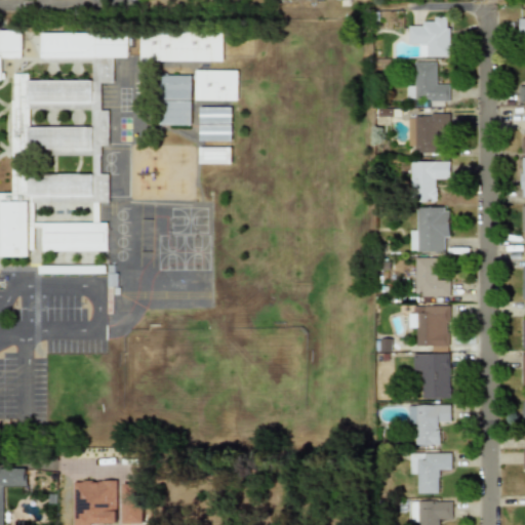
[(451,57),(451,15),(430,15),(430,26),(407,26),(407,46),(418,46),(418,57),(451,57)]
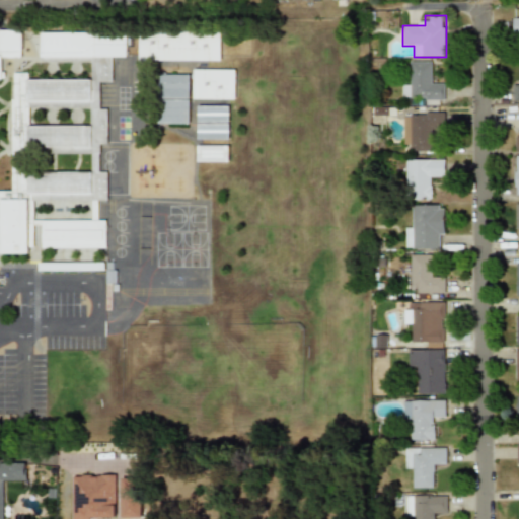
[(21,29),(0,29),(0,79),(1,79),(1,57),(21,57),(21,29)]
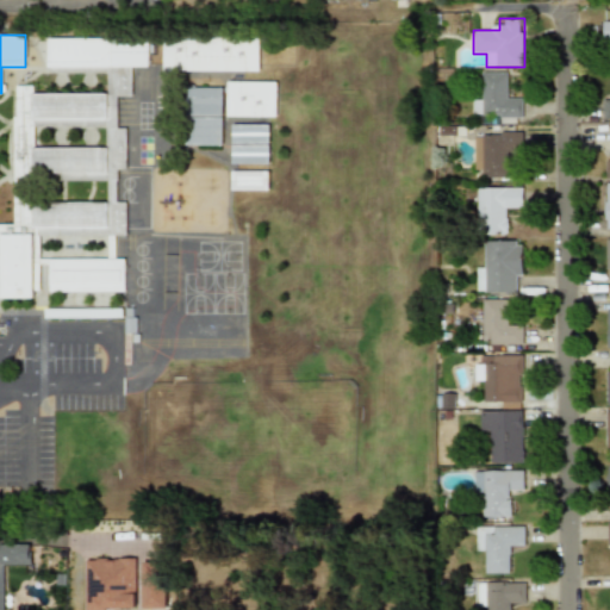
[(257,35),(162,35),(162,72),(257,72),(257,35)]
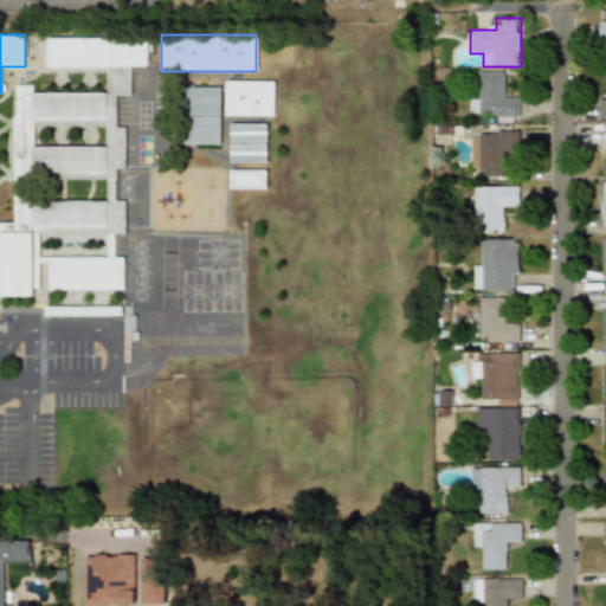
[(123,230),(123,201),(114,201),(114,167),(123,167),(123,127),(115,127),(115,95),(129,96),(129,66),(148,66),(148,39),(47,38),(46,71),(105,72),(105,94),(32,92),(32,85),(13,84),(12,223),(0,223),(0,296),(31,296),(32,243),(34,243),(34,229),(123,230)]
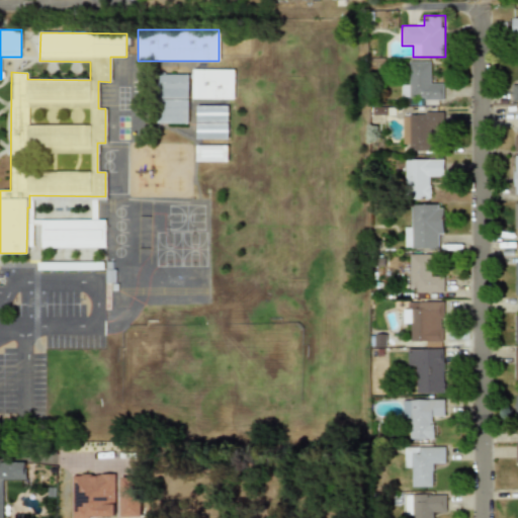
[(412,81),(402,81),(402,100),(443,100),(443,82),(432,82),(432,61),(412,61),(412,81)]
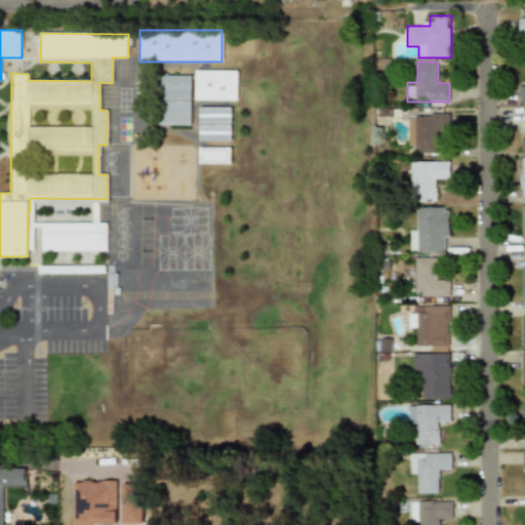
[(238,70),(195,70),(195,102),(238,102),(238,70)]
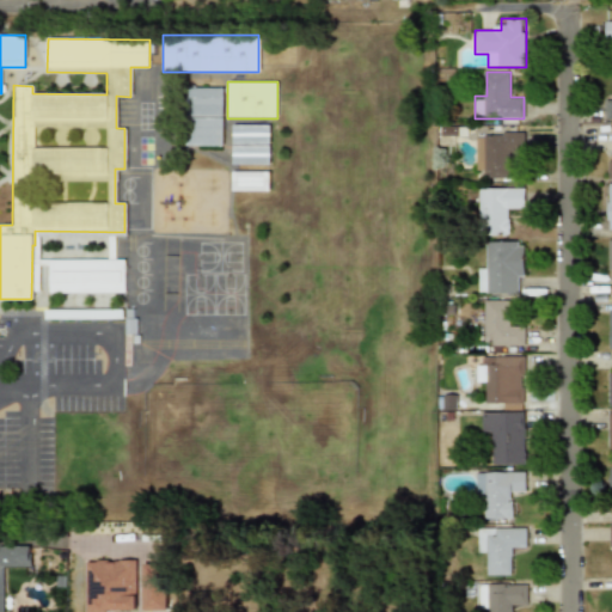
[(221,87),(187,87),(188,146),(222,146),(221,87)]
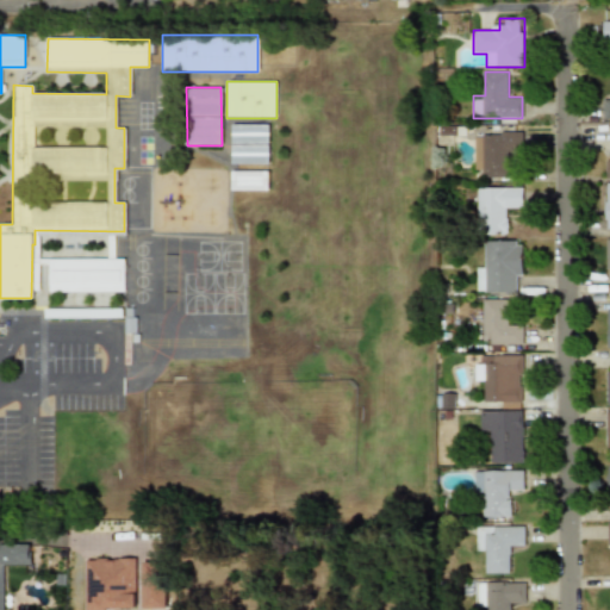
[(267,165),(267,124),(231,124),(231,165),(267,165)]
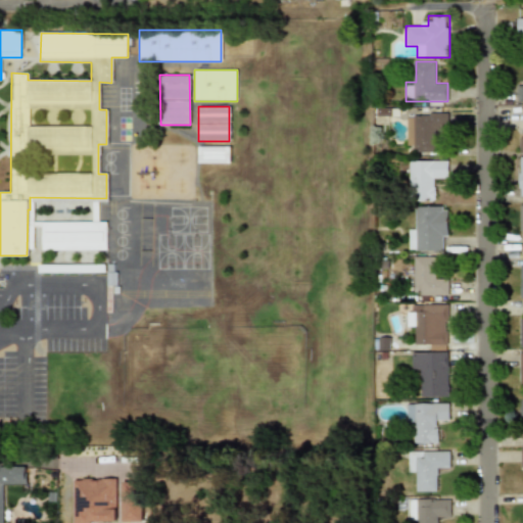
[(439,114),(407,114),(407,152),(439,152),(439,114)]
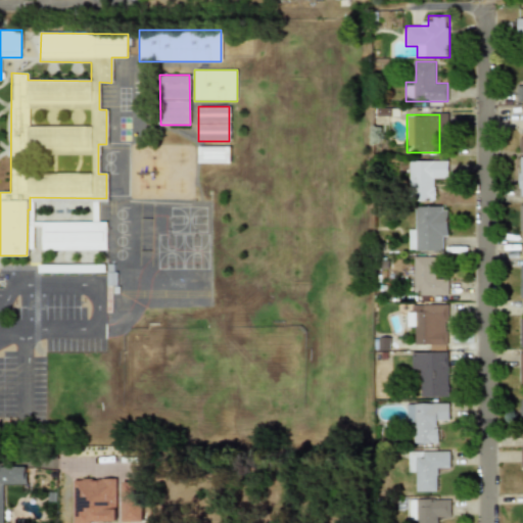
[(198,163),(229,163),(229,146),(198,146),(198,163)]
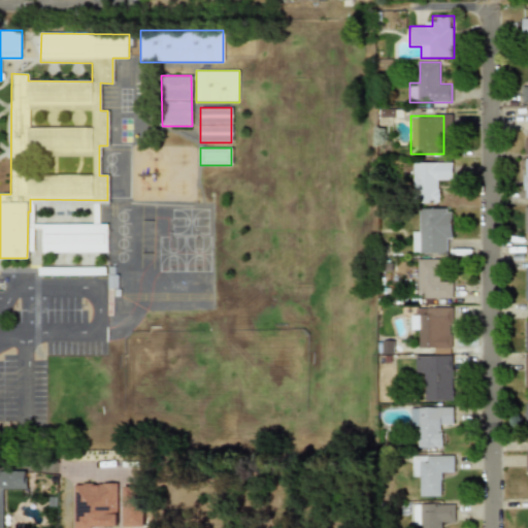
[(441,203),(441,182),(452,182),(452,162),(411,162),(413,203),(441,203)]
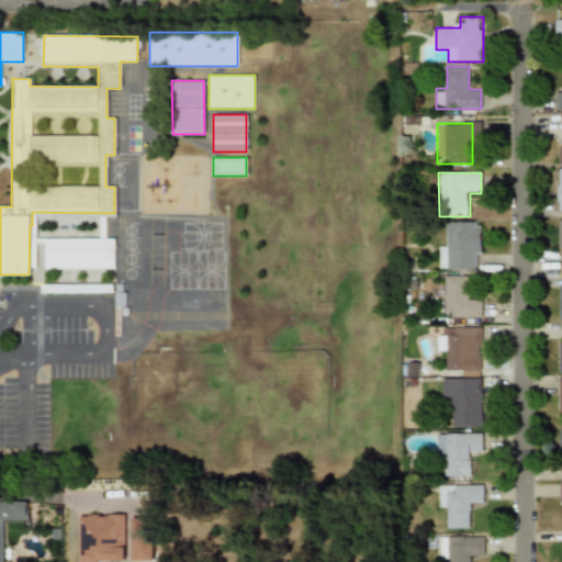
[(440,269),(475,269),(475,259),(481,259),(481,221),(449,221),(449,244),(440,244),(440,269)]
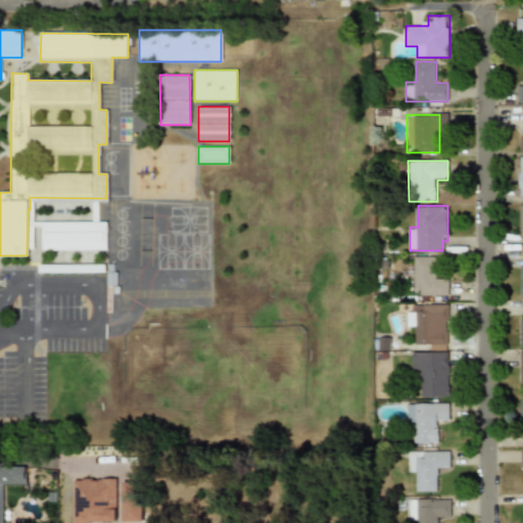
[(42,249),(107,249),(107,222),(42,222),(42,249)]
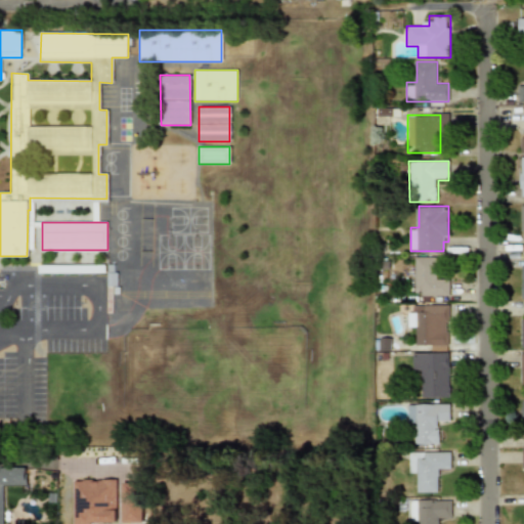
[(448,296),(448,277),(437,277),(437,263),(411,262),(411,295),(448,296)]
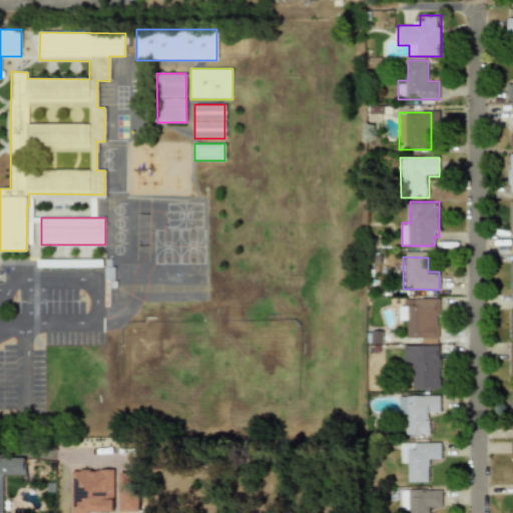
[(410,299),(410,308),(400,308),(400,321),(409,321),(409,344),(439,343),(439,298),(410,299)]
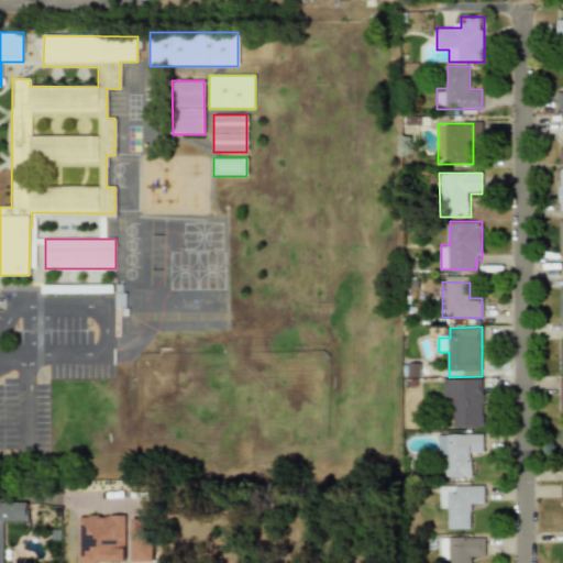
[(442,379),(442,400),(453,400),(453,428),(482,428),(482,379),(442,379)]
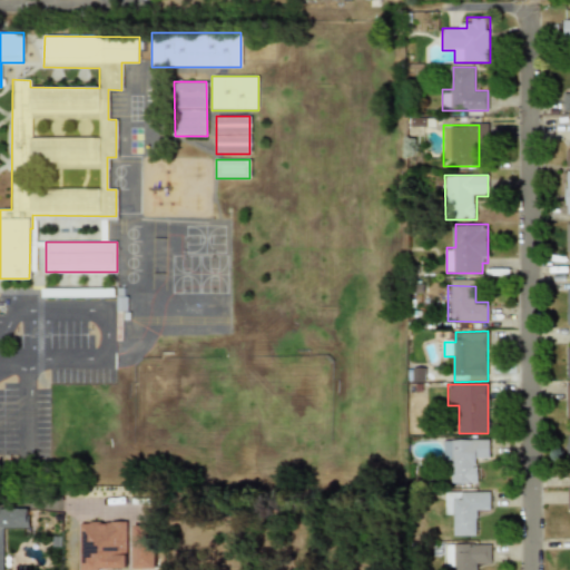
[(443,462),(454,462),(454,483),(478,483),(478,461),(489,461),(490,440),(443,440),(443,462)]
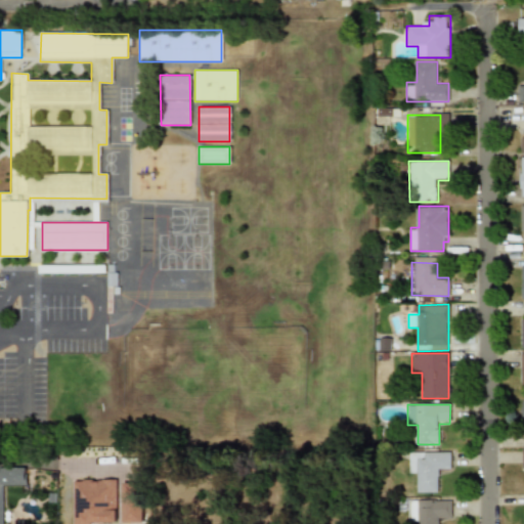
[(439,472),(450,472),(450,451),(408,451),(408,472),(419,472),(419,492),(440,492),(439,472)]
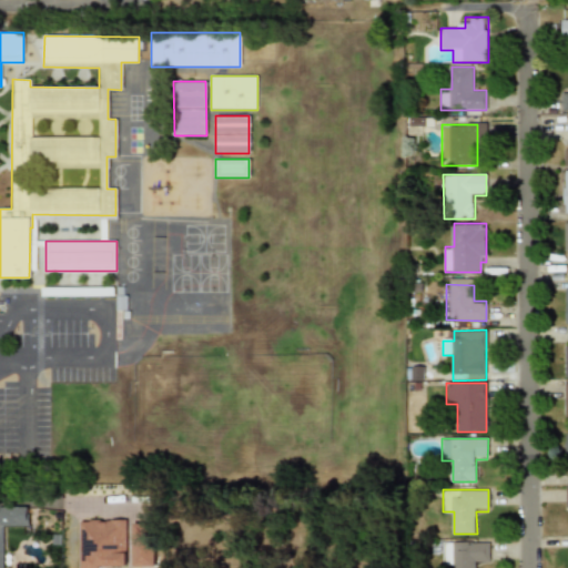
[(2,527),(28,527),(28,507),(0,507),(0,566),(3,566),(2,527)]
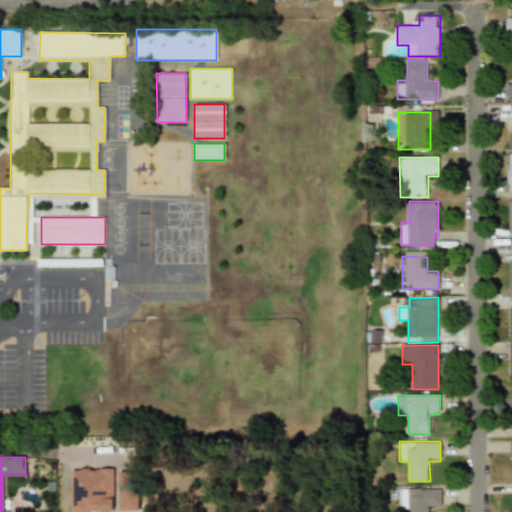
[(71,469),(71,511),(139,511),(138,472),(118,472),(119,486),(113,486),(112,469),(71,469)]
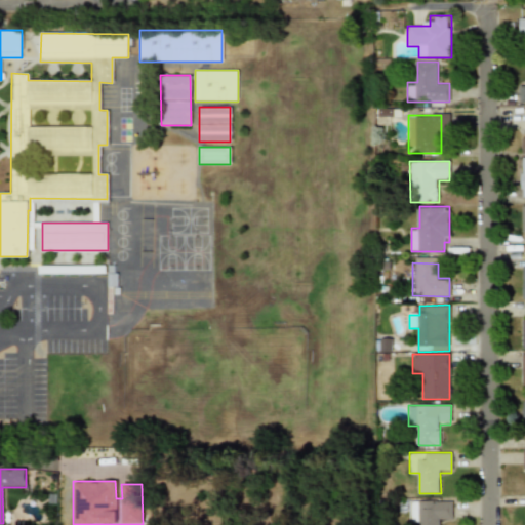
[(440,524),(440,521),(451,521),(451,500),(409,500),(409,521),(419,522),(418,524),(440,524)]
